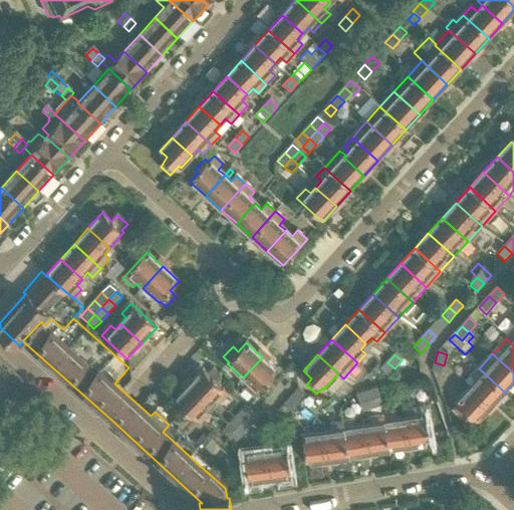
[(278,371),(262,357),(243,377),(249,384),(245,389),(254,398),(278,371)]
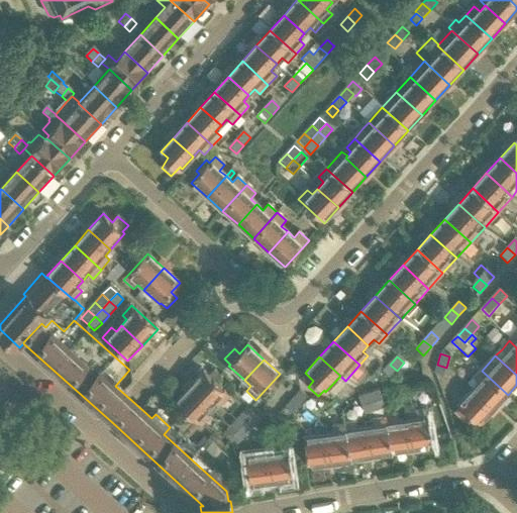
[(397,371),(390,365),(383,373),(390,379),(397,371)]
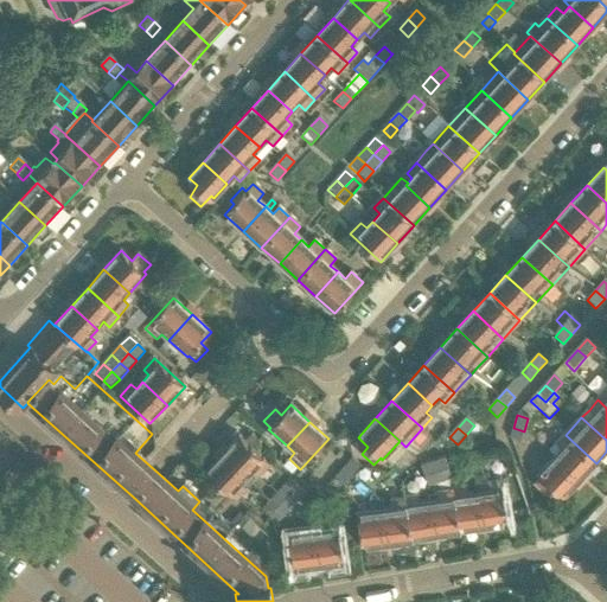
[(521,443),(524,431),(513,428),(510,440),(521,443)]
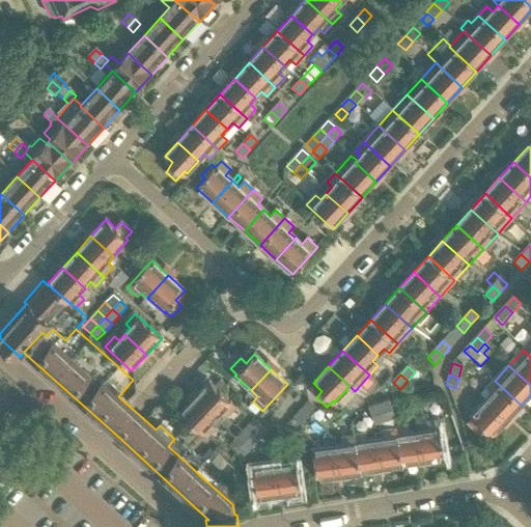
[(508,422),(522,406),(495,381),(480,397),(508,422)]
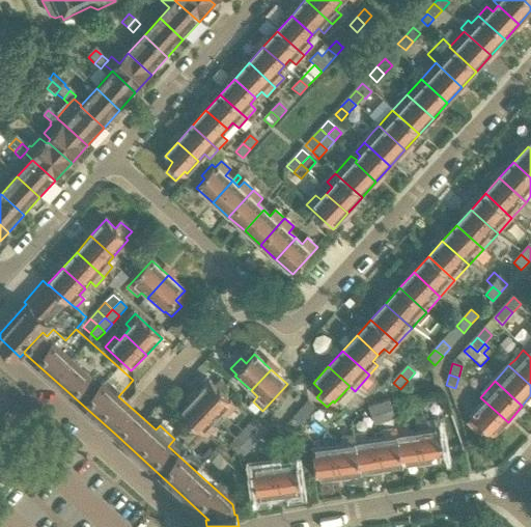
[(210,382),(195,398),(216,417),(222,411),(227,417),(236,407),(210,382)]
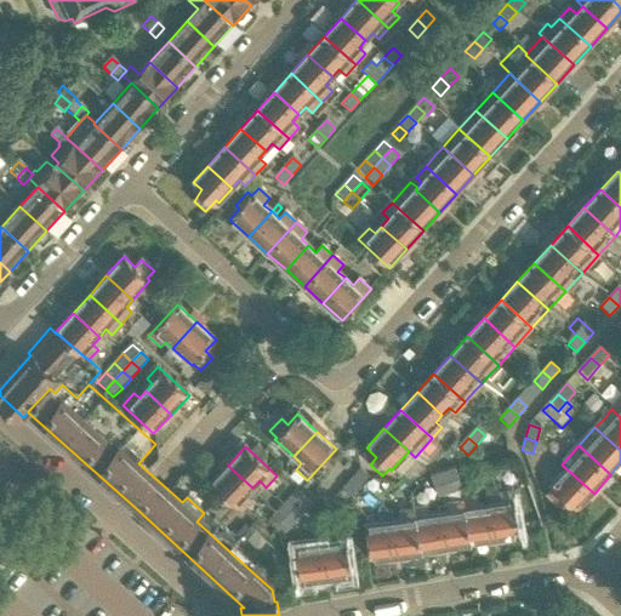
[(497,463),(484,466),(486,477),(499,475),(497,463)]
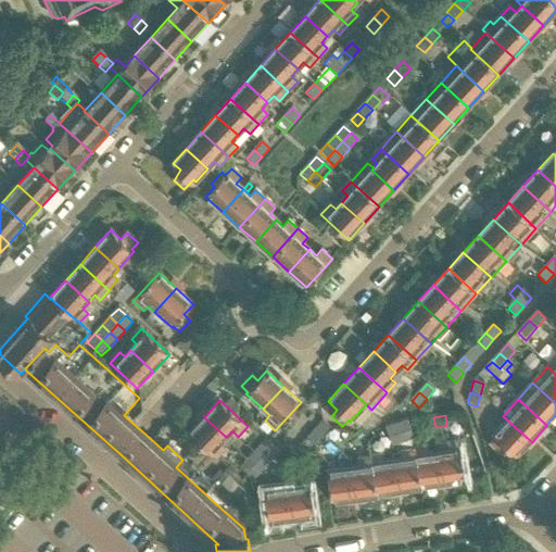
[(532,442),(503,416),(488,433),(494,439),(489,446),(500,456),(506,450),(516,460),(532,442)]
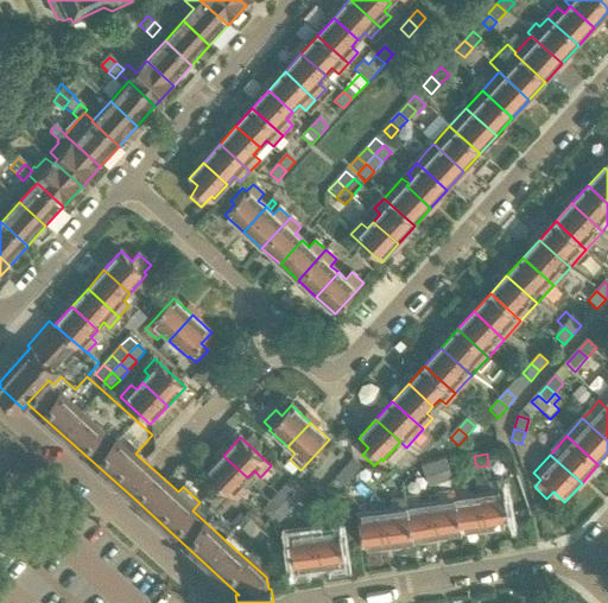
[(241,486),(247,477),(223,456),(206,475),(236,502),(247,492),(241,486)]
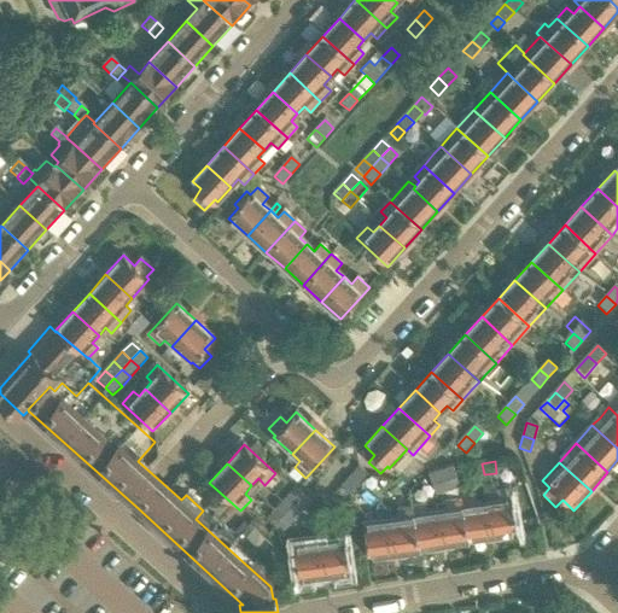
[(470,465),(470,466),(471,477),(484,474),(482,463),(470,465)]
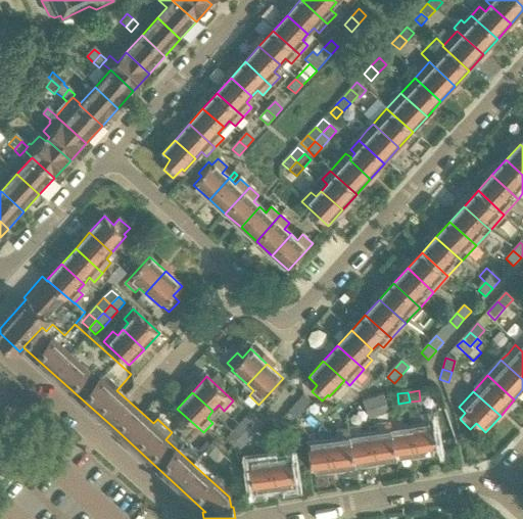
[(373,399),(376,409),(386,405),(383,395),(373,399)]
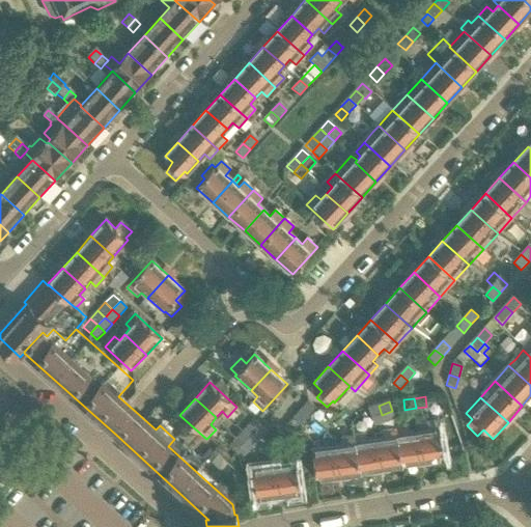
[(300,411),(307,418),(315,410),(308,403),(300,411)]
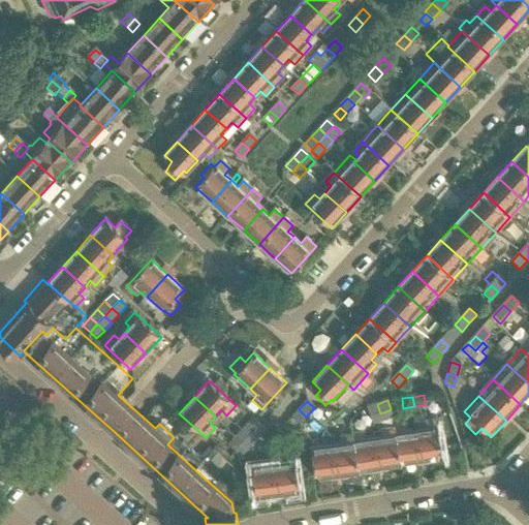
[(380,413),(377,404),(367,408),(370,417),(380,413)]
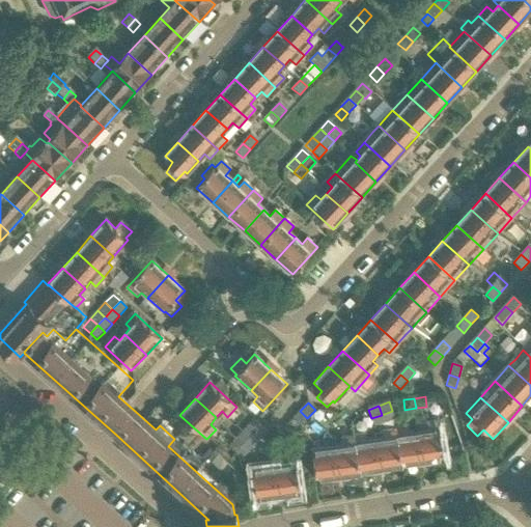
[(307,418),(300,411),(294,419),(300,426),(307,418)]
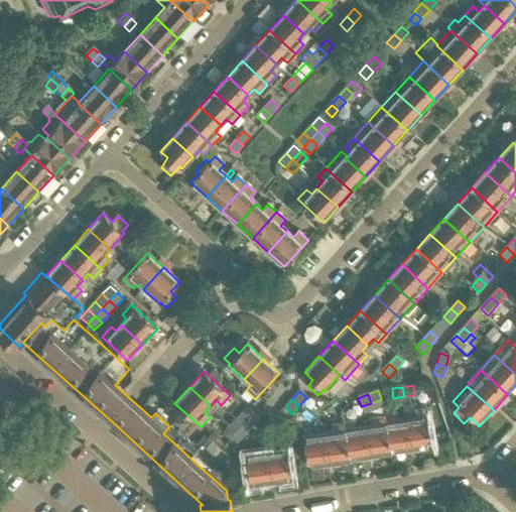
[(381,399),(371,403),(374,411),(384,407),(381,399)]
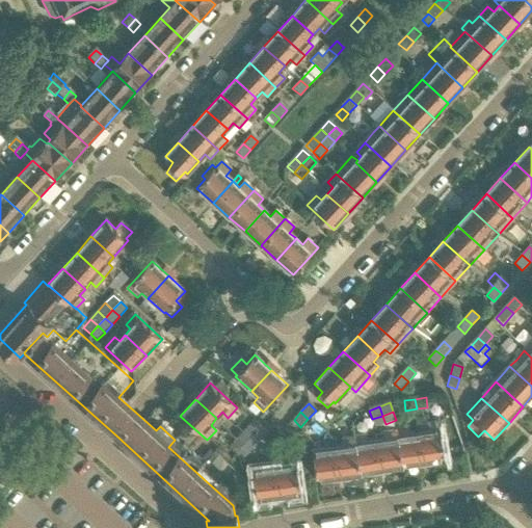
[(382,416),(372,419),(375,428),(386,424),(382,416)]
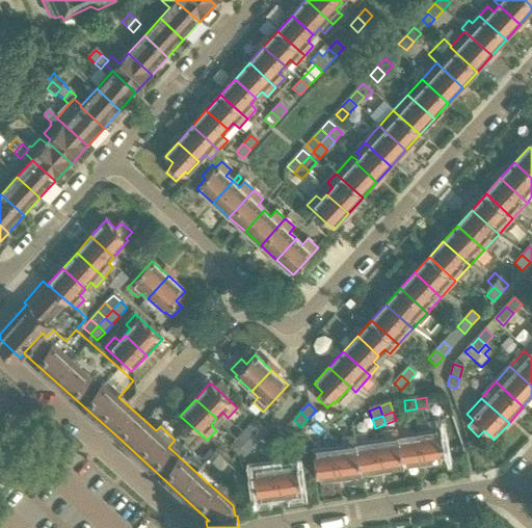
[(416,420),(418,434),(419,434),(424,464),(446,460),(440,429),(439,422),(427,424),(426,418),(416,420)]
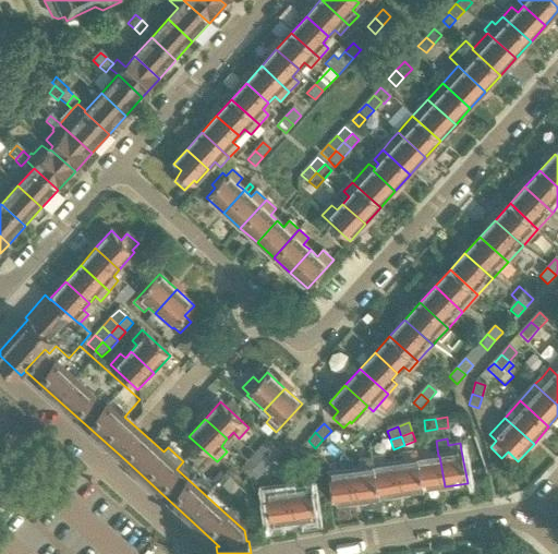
[(261,462),(273,449),(266,443),(254,456),(261,462)]
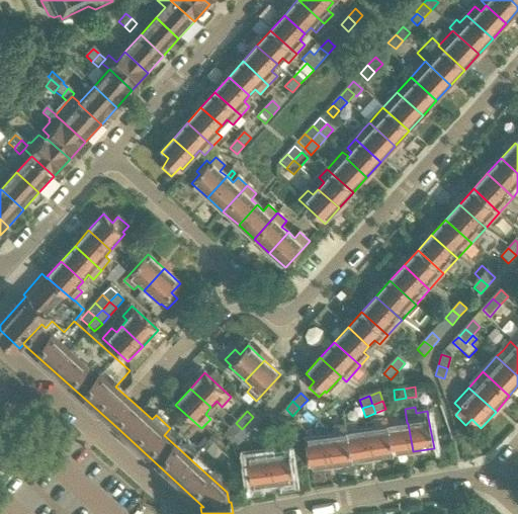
[(253,417),(242,429),(249,435),(260,423),(253,417)]
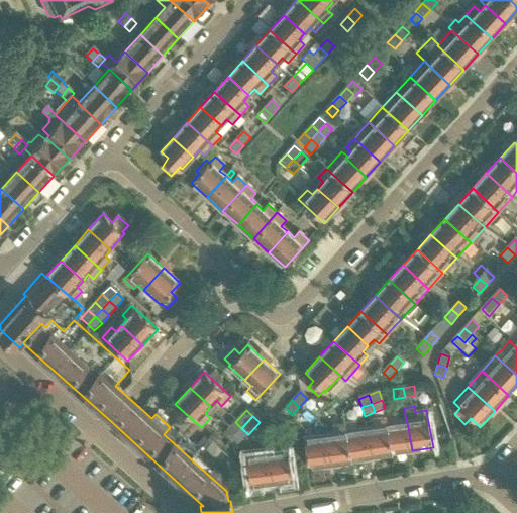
[(407,422),(406,422),(399,423),(398,416),(385,419),(391,454),(412,450),(407,422)]
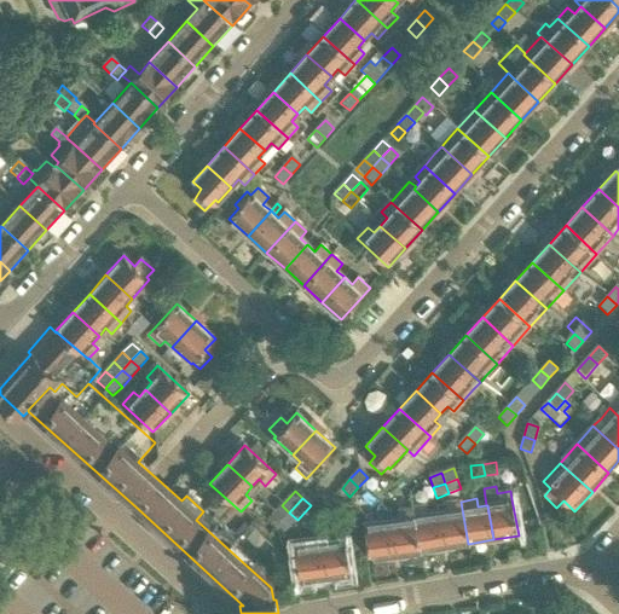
[(468,544),(461,502),(437,505),(444,548),(468,544)]
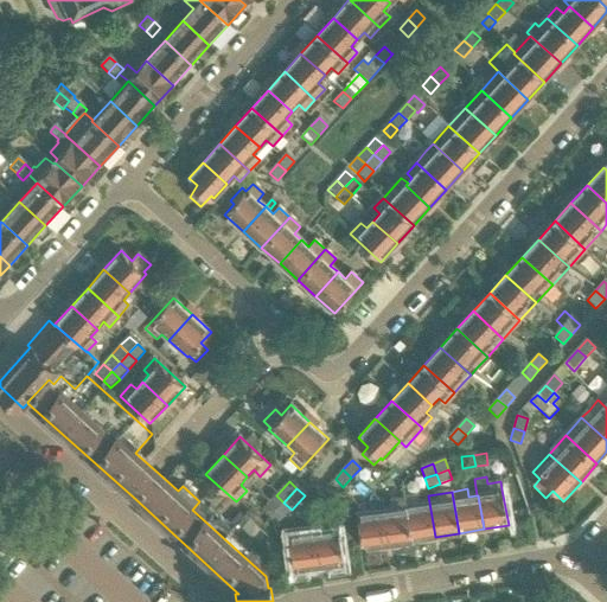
[(263,510),(272,517),(283,503),(276,495),(263,510)]
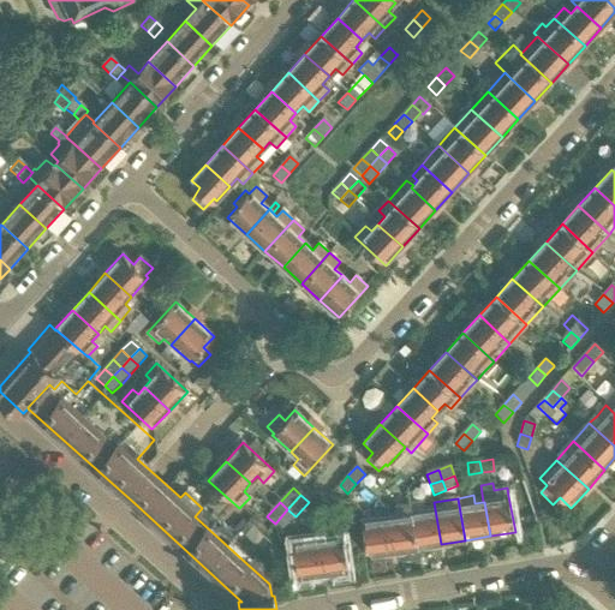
[(441,544),(434,502),(410,507),(417,549),(441,544)]
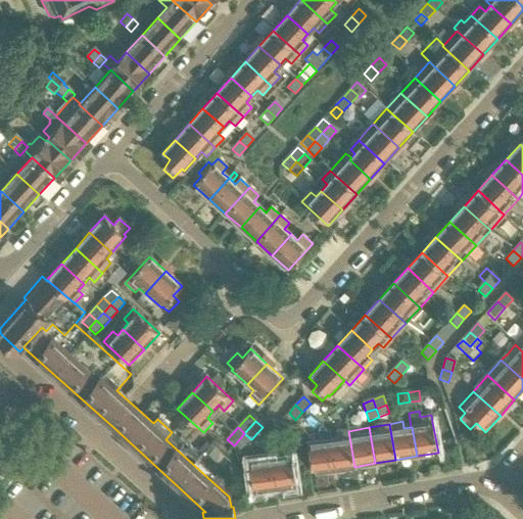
[(329,441),(334,470),(354,467),(348,431),(336,433),(337,440),(329,441)]
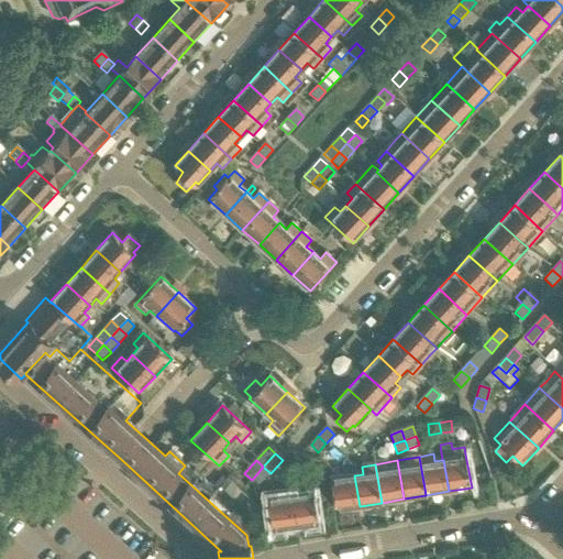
[(263,467),(252,480),(258,486),(271,473),(263,467)]
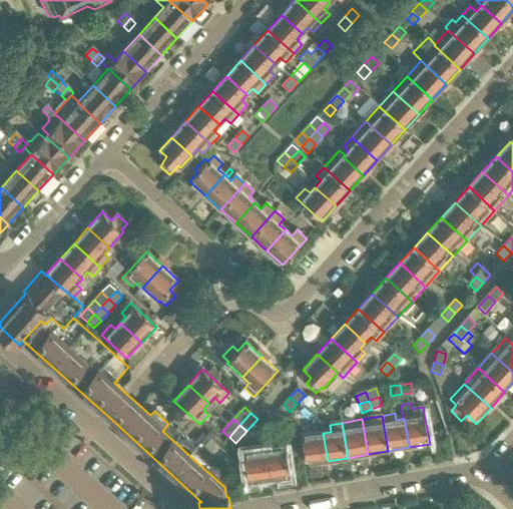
[(307,465),(328,461),(323,433),(302,437),(307,465)]
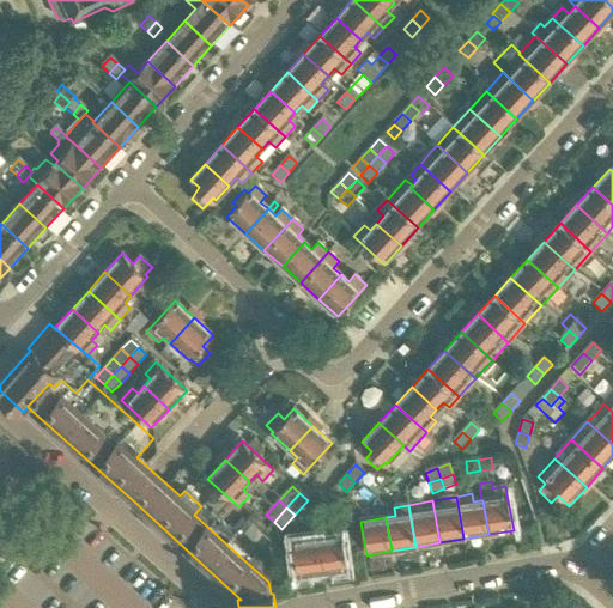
[(316,540),(322,573),(347,569),(340,527),(325,529),(326,537),(316,540)]
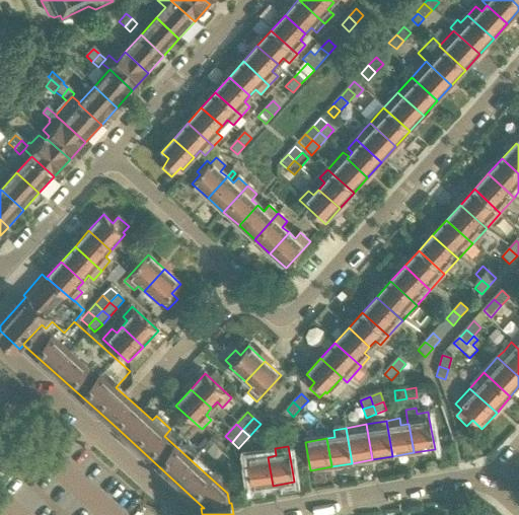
[(251,489),(273,486),(268,457),(246,460),(251,489)]
